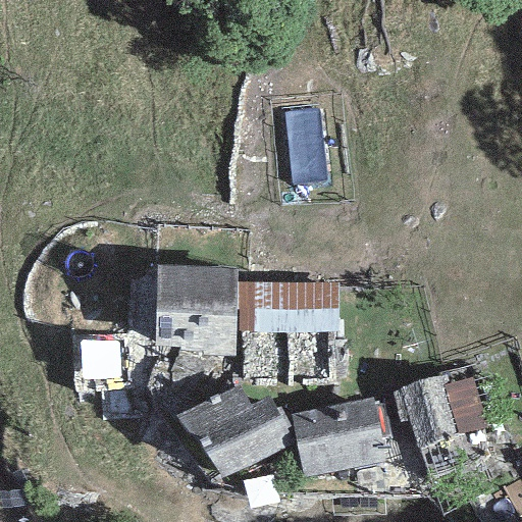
[(235,357),(237,270),(157,267),(154,347),(178,349),(179,352),(202,352),(202,356),(235,357)]
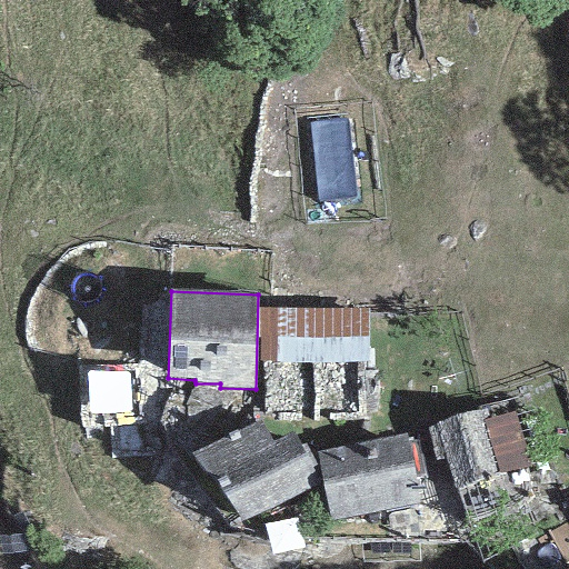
[(368,309),(260,308),(260,361),(367,362),(368,309)]
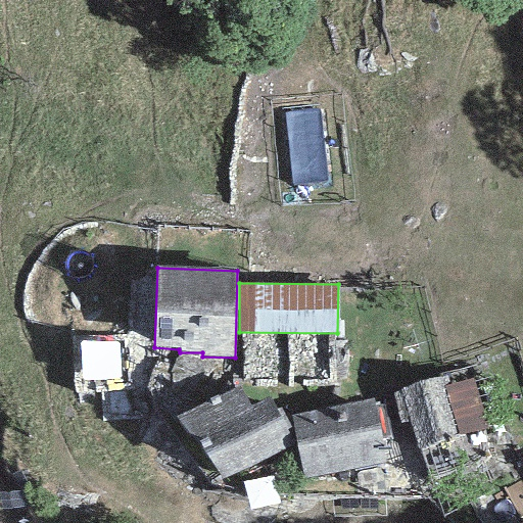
[(409,421),(418,449),(489,428),(473,378),(449,385),(447,376),(391,393),(400,424),(409,421)]
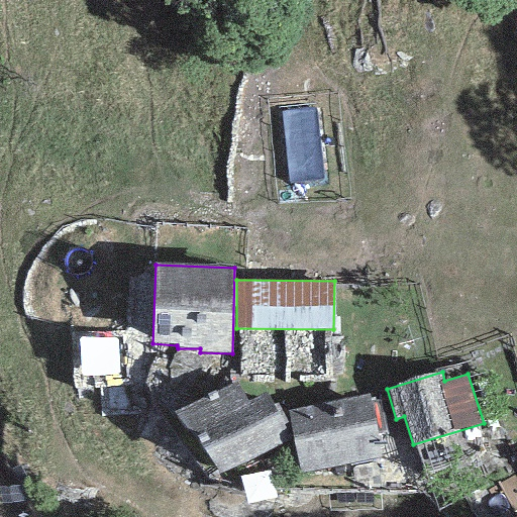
[(175,412),(218,476),(290,441),(267,394),(248,404),(235,381),(175,412)]
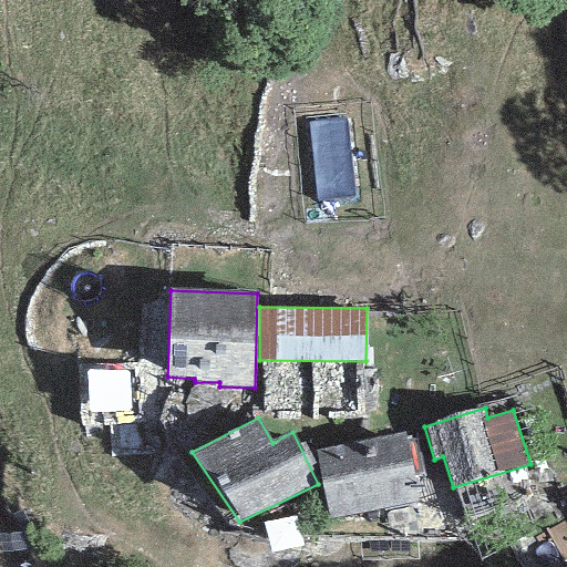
[(403,434),(315,452),(328,522),(416,504),(403,434)]
